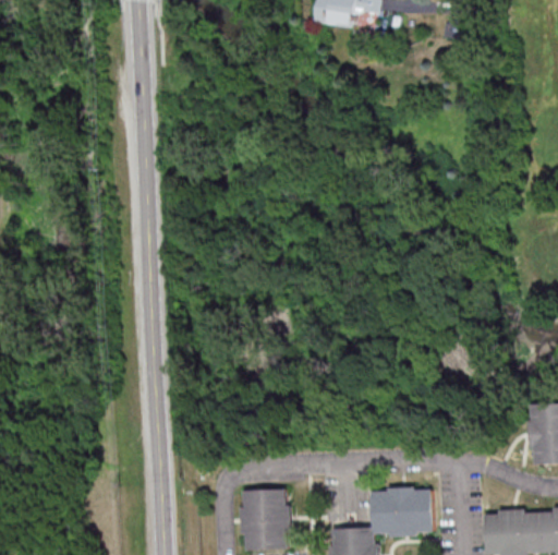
[(319,0),(317,25),(355,28),(356,14),(384,16),(385,0),(319,0)]
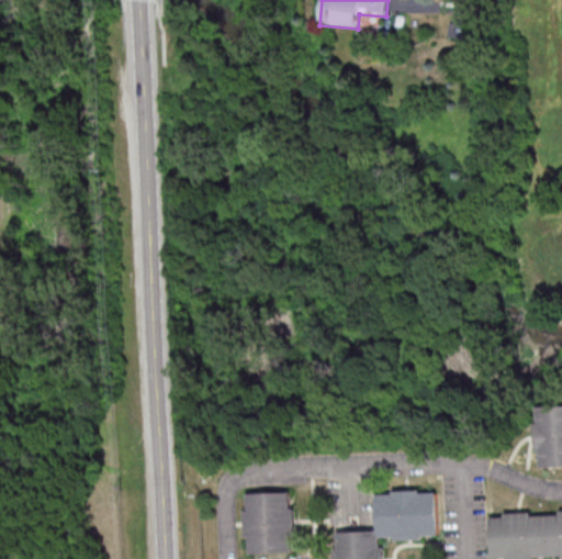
[(561,468),(538,469),(535,407),(561,406),(561,468)]
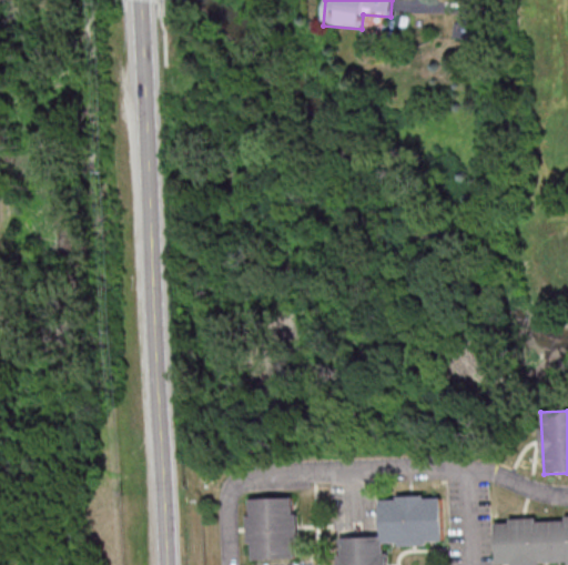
[(335,564),(335,557),(338,557),(337,540),(378,538),(377,502),(394,502),(394,496),(421,495),(421,500),(437,498),(439,544),(424,545),(424,547),(397,548),(397,545),(381,546),(381,554),(384,554),(384,564),(335,564)]
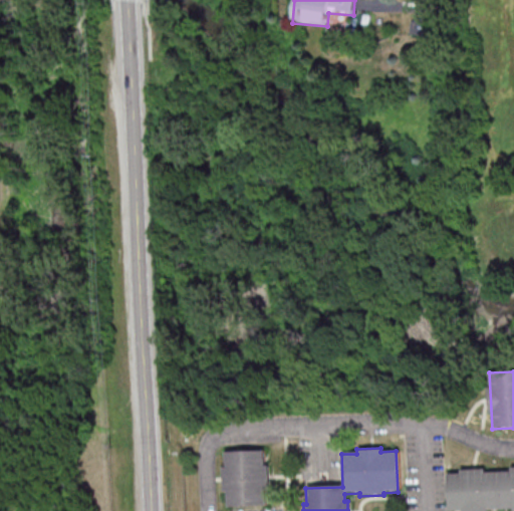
[(226,454),(262,453),(263,467),(266,467),(267,490),(264,490),(264,504),(228,506),(227,492),(223,492),(222,468),(226,468),(226,454)]
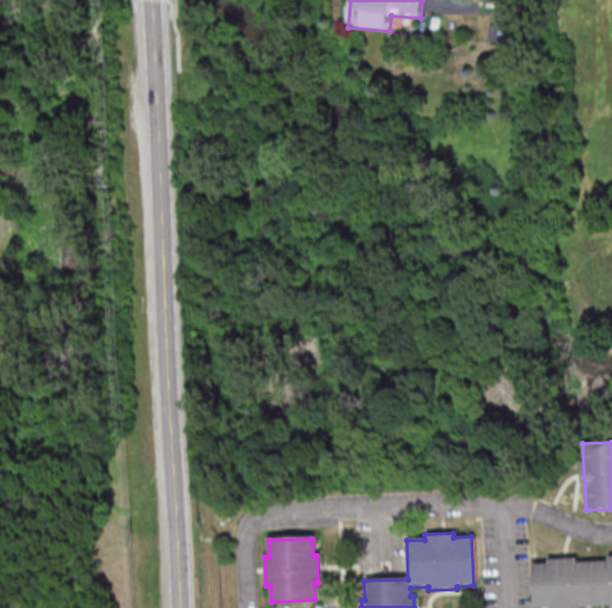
[(530,564),(545,563),(545,559),(575,558),(575,563),(606,562),(606,557),(611,556),(611,607),(610,607),(610,606),(571,607),(532,607),(530,564)]
